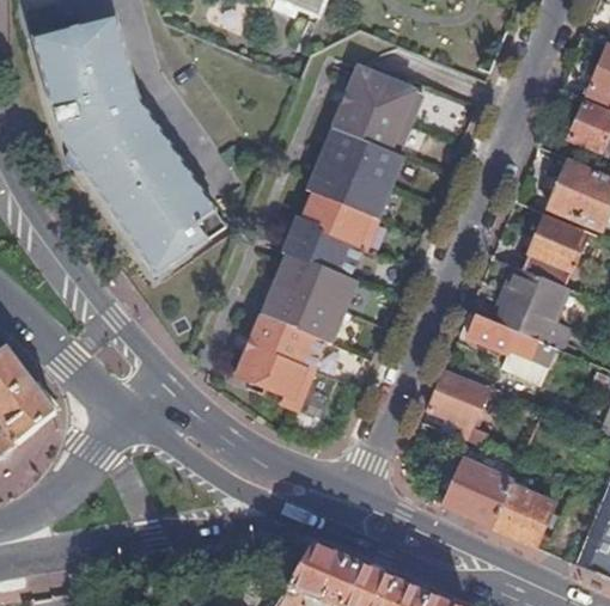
[(281,0),(318,16),(324,0),(281,0)]
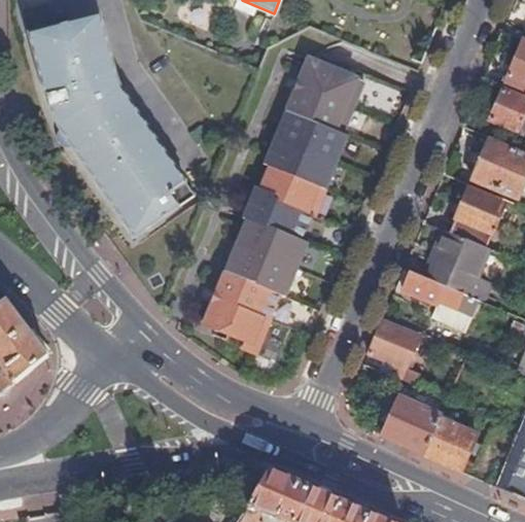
[(29,29),(30,32),(47,99),(55,117),(59,125),(63,130),(103,189),(132,233),(191,193),(189,189),(190,187),(149,128),(142,115),(121,85),(118,78),(113,60),(100,10),(88,14),(29,29)]
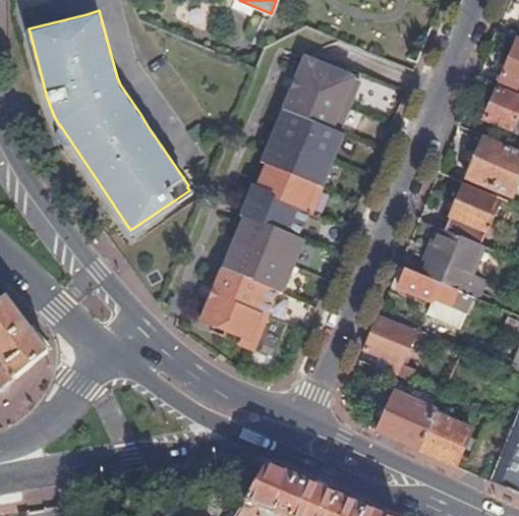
[(518,39),(515,38),(501,73),(518,80),(518,39)]
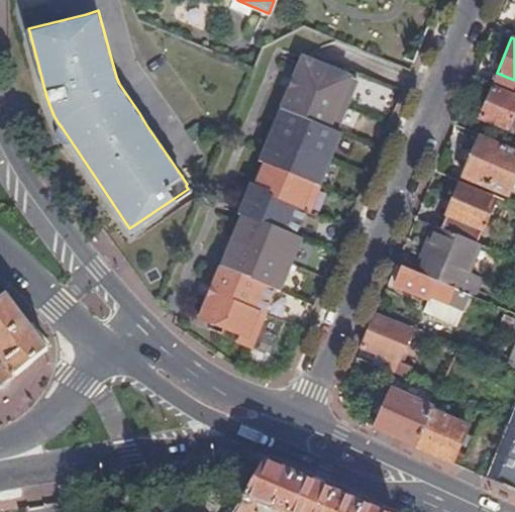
[(285,109),(334,127),(355,76),(302,54),(292,78),(307,84),(304,90),(289,84),(280,107),(285,109)]
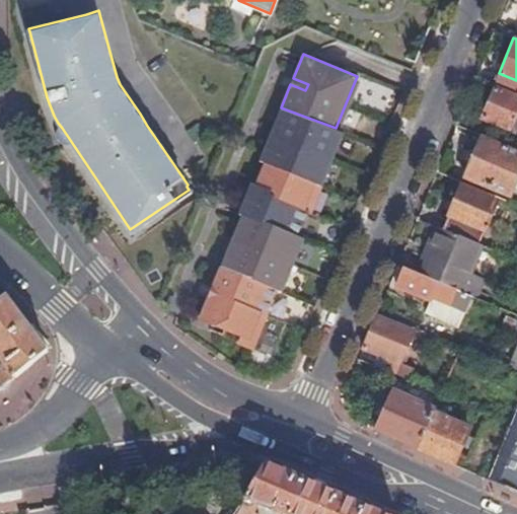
[(308,84),(293,78),(290,84),(305,90),(308,84)]
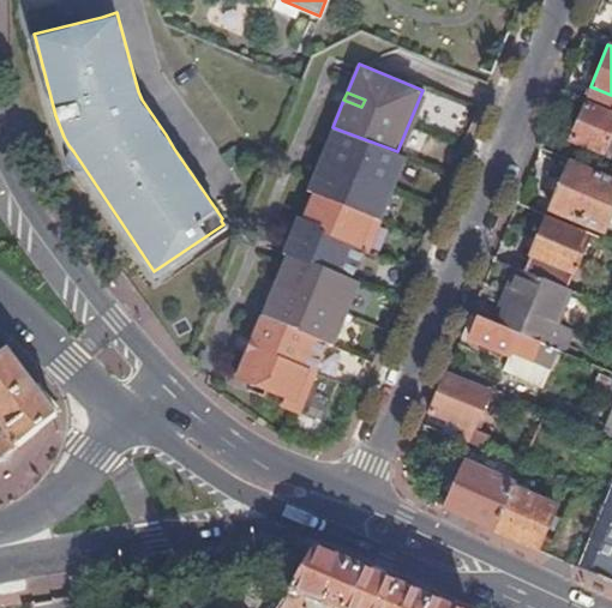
[(611,112),(585,101),(569,138),(601,151),(607,138),(611,138),(611,112)]
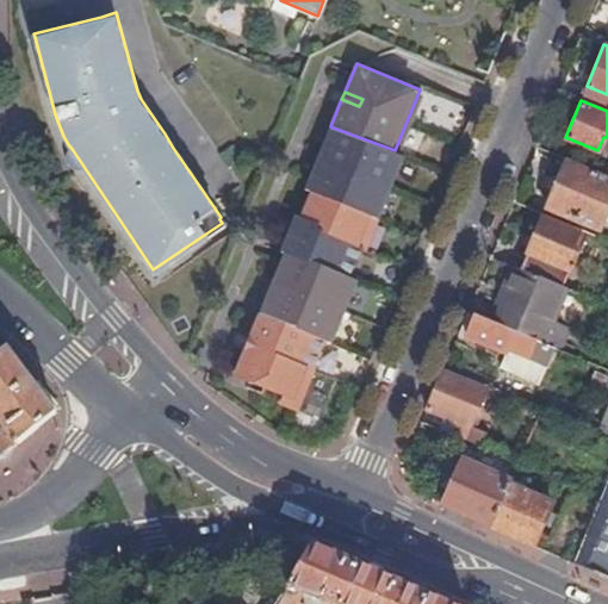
[(305,187),(312,190),(323,162),(340,169),(343,161),(326,154),(336,129),(330,126),(305,187)]
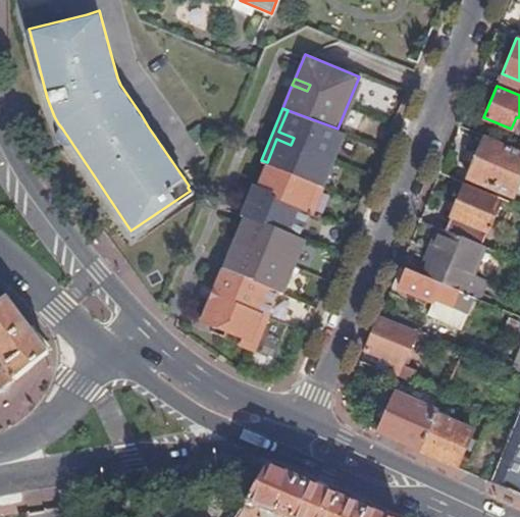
[(338,128),(288,110),(278,132),(294,138),(291,145),(276,139),(267,162),(321,186),(343,132),(338,128)]
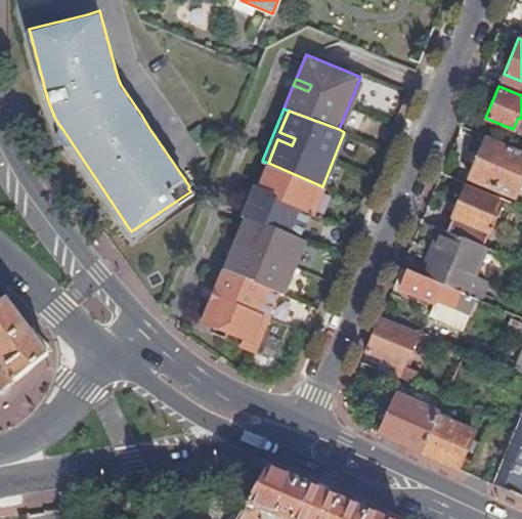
[(521,173),(521,150),(484,136),(469,175),(514,193),(521,173)]
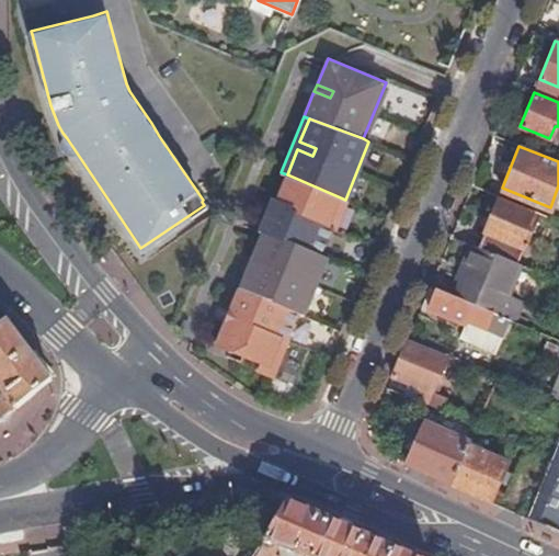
[(345,200),(287,174),(277,197),(291,204),(287,212),(328,225),(334,227),(341,211),(345,200)]
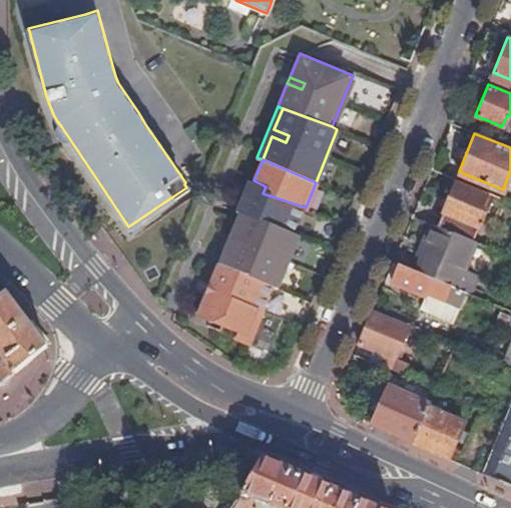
[(247,178),(244,186),(263,193),(266,186),(253,180),(247,178)]
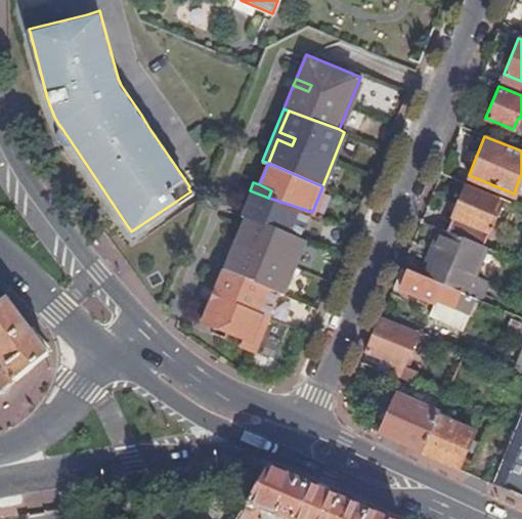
[(465,186),(446,229),(482,244),(499,200),(465,186)]
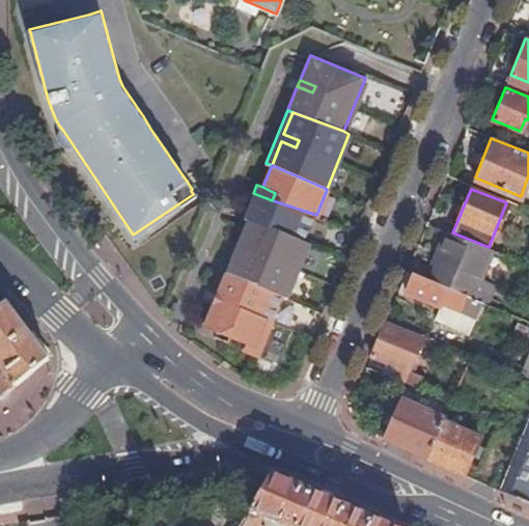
[(310,213),(272,200),(253,193),(244,217),(246,218),(251,221),(301,238),(310,213)]
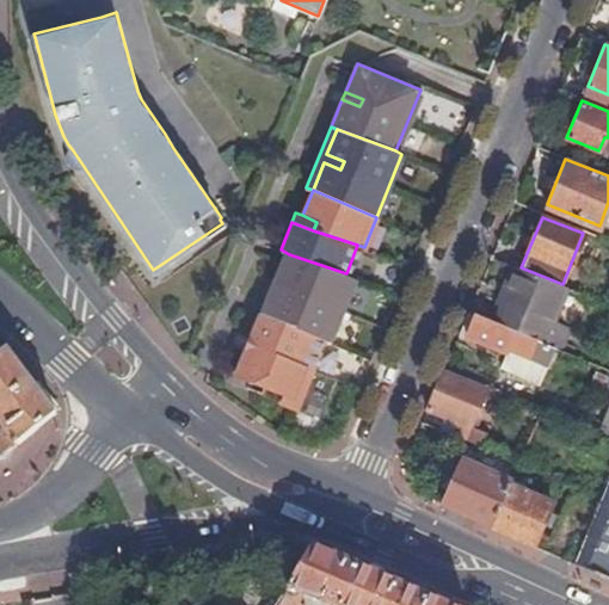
[(283,251),(259,309),(264,312),(289,254),(283,251)]
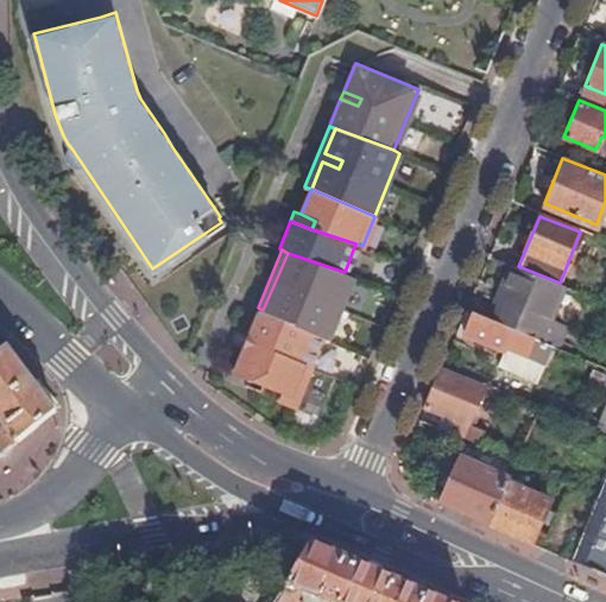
[(345,272),(288,253),(263,310),(323,337),(329,340),(354,276),(345,272)]
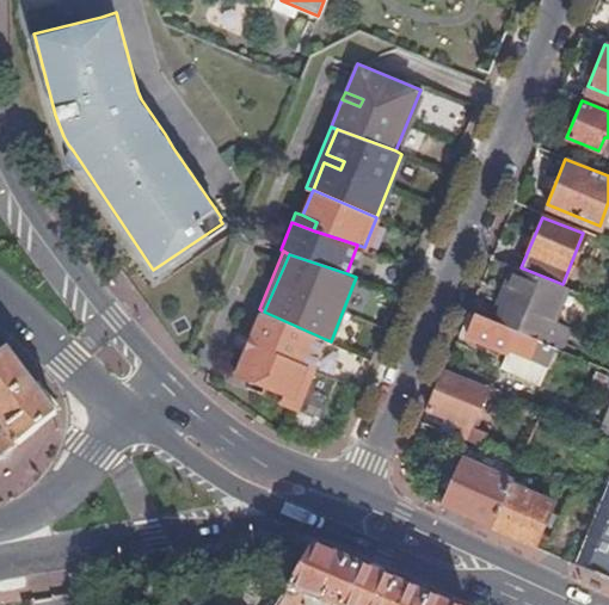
[(552,345),(558,347),(567,325),(552,318),(565,285),(563,284),(521,267),(510,263),(500,289),(504,291),(492,320),(533,337),(552,345)]
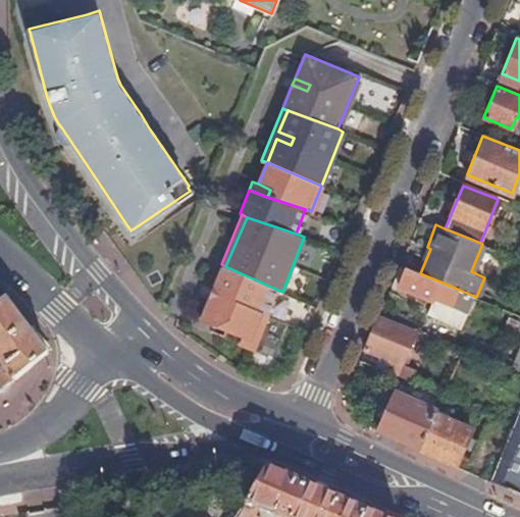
[(277,290),(225,266),(221,264),(211,288),(226,294),(223,301),(209,294),(199,318),(256,342),(277,290)]
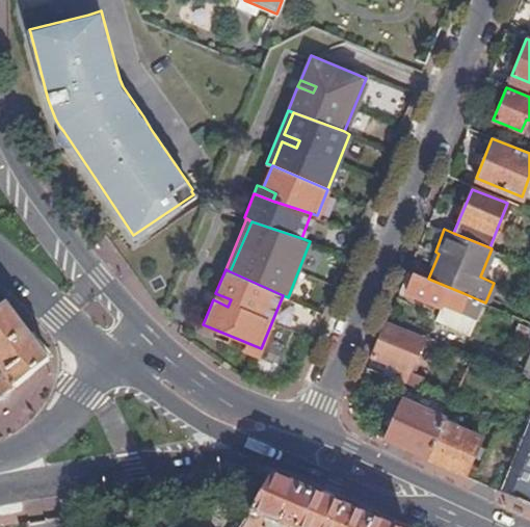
[(405,270),(397,289),(403,292),(403,290),(440,307),(442,302),(457,310),(459,305),(464,293),(428,279),(405,270)]
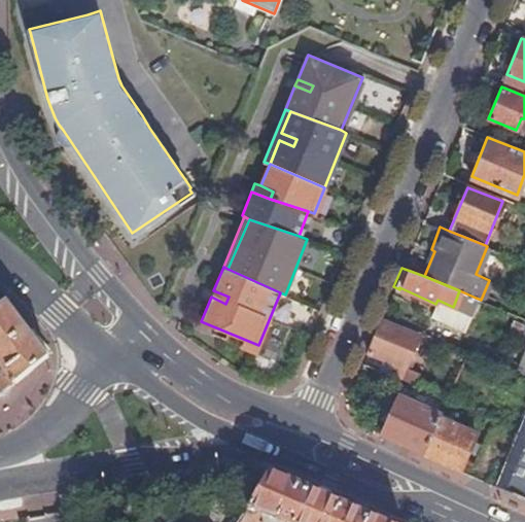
[(229,297),(213,290),(211,297),(225,304),(229,297)]
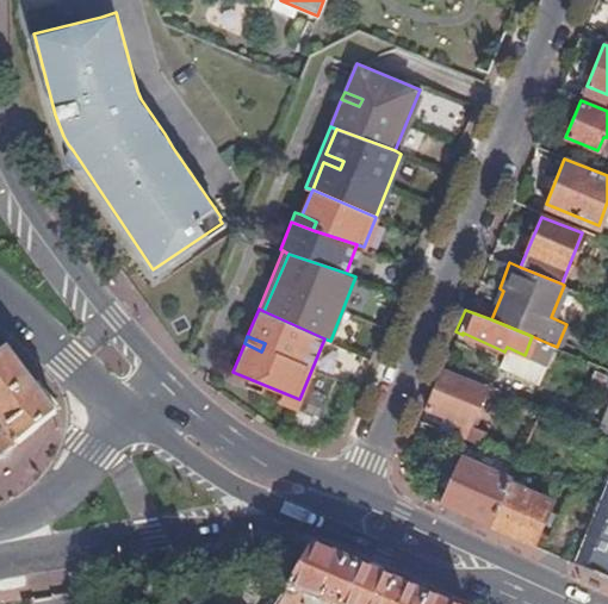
[(527,349),(545,356),(551,344),(532,336),(527,349)]
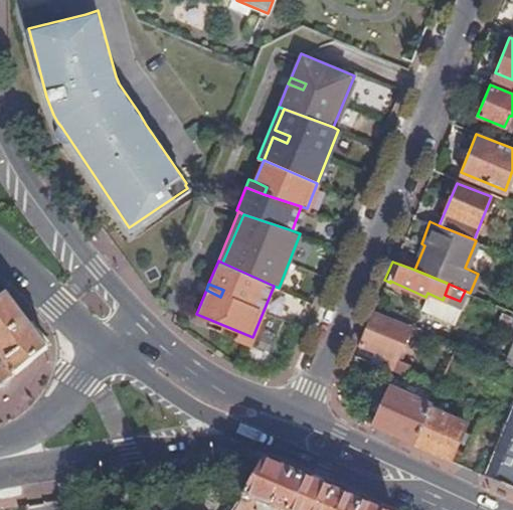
[(0,352),(14,370),(46,344),(21,312),(4,290),(0,293),(0,352)]
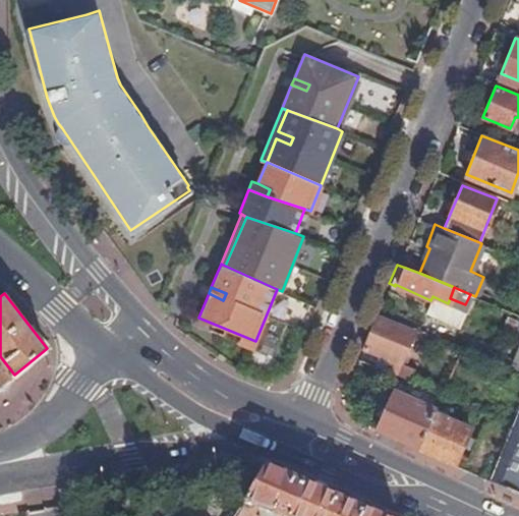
[(425,312),(436,317),(457,325),(465,304),(450,298),(448,303),(433,296),(430,300),(425,312)]
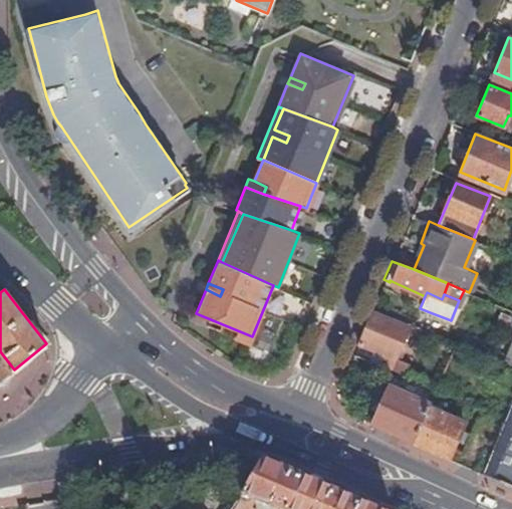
[(370,311),(357,343),(375,350),(374,355),(385,359),(387,355),(394,358),(407,325),(370,311)]
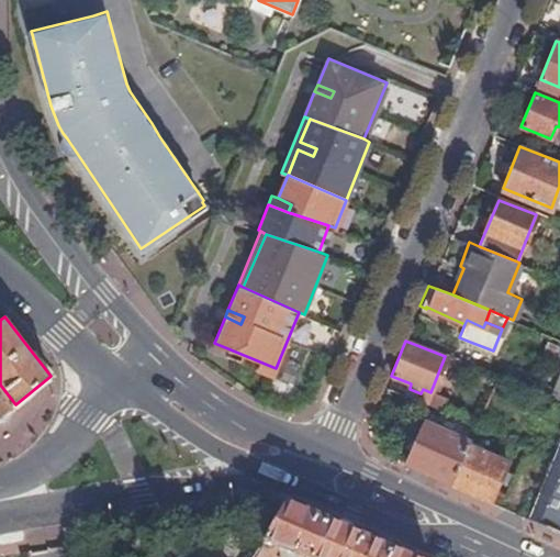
[(0,415),(15,404),(0,385),(0,415)]
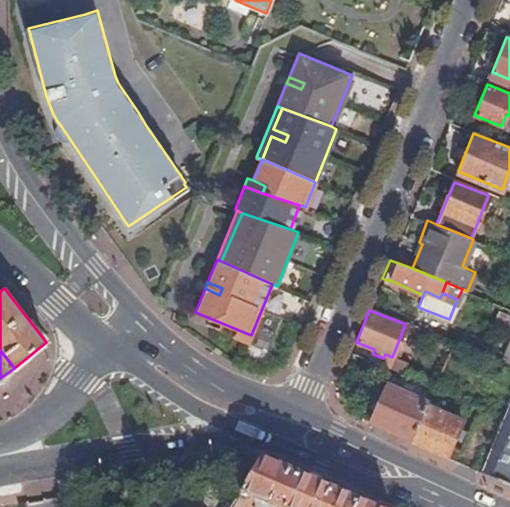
[(386,385),(369,422),(384,428),(409,440),(424,405),(425,403),(415,398),(405,393),(386,385)]
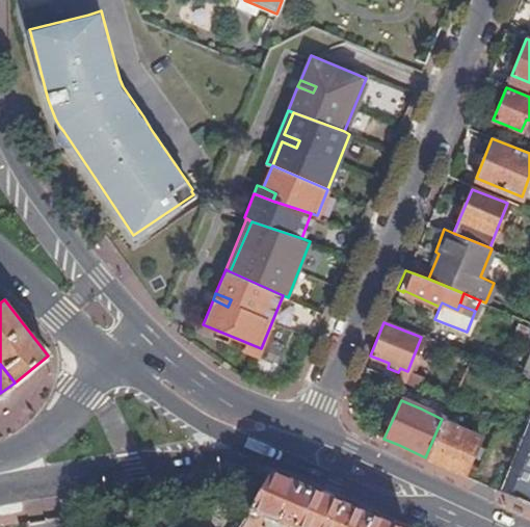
[(423,403),(421,409),(431,414),(433,407),(423,403)]
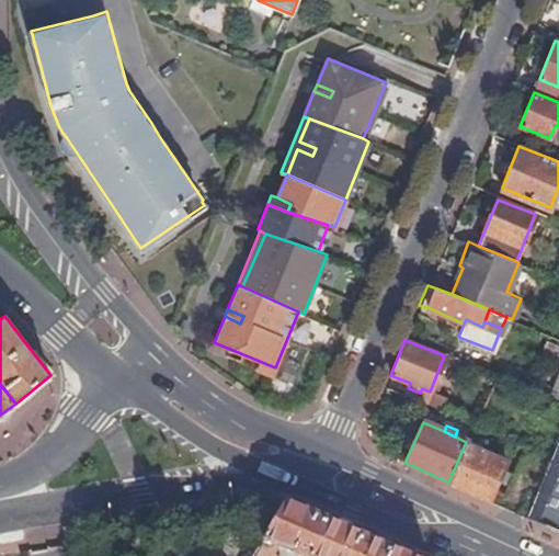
[(558,432),(550,454),(524,517),(558,531),(558,432)]
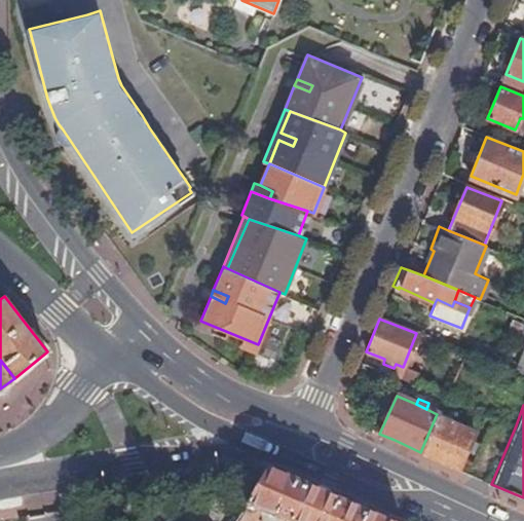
[(436,416),(420,452),(444,462),(457,469),(473,433),(436,416)]
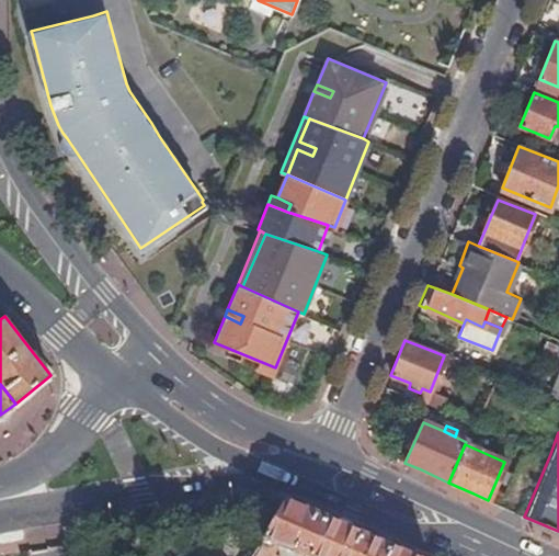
[(307,555),(310,555),(413,555),(361,533),(286,499),(285,500),(264,536),(271,539),(307,555)]
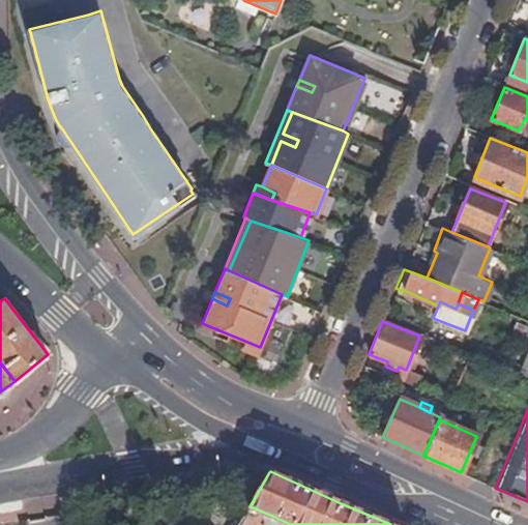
[(256,508),(250,506),(238,524),(260,524),(254,520),(256,508)]
